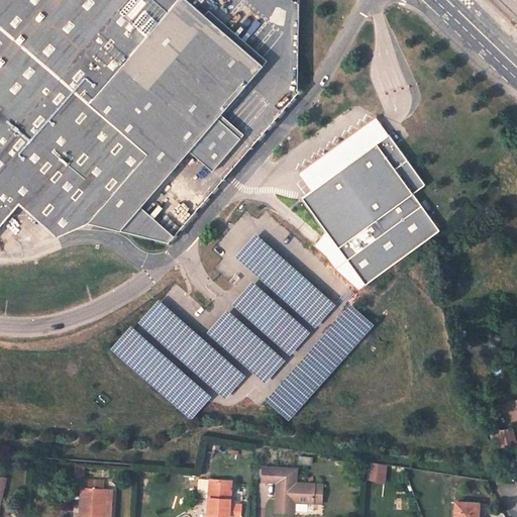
[(136,202),(187,148),(209,169),(239,136),(217,116),(265,66),(201,5),(195,0),(0,0),(0,206),(14,191),(52,225),(88,212),(115,224),(136,202)]
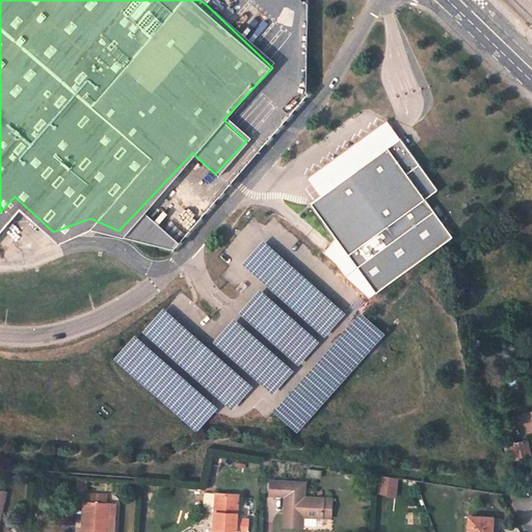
[(322,193),(402,138),(396,130),(390,122),(311,177),(322,193)]
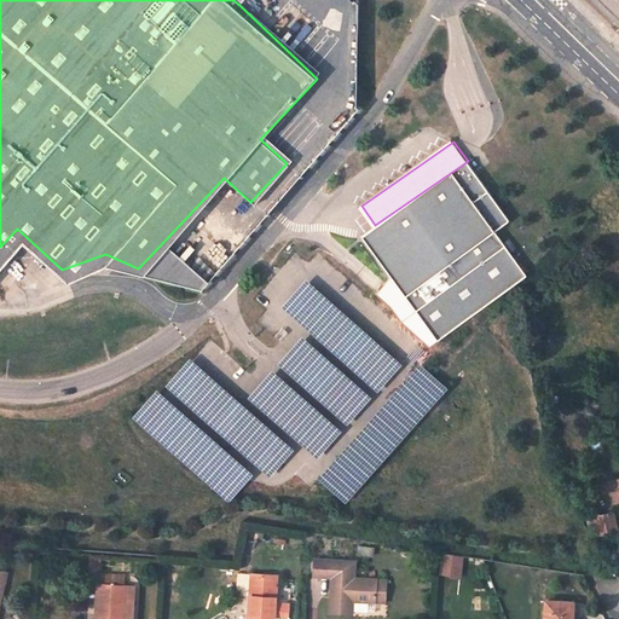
[(435,341),(524,275),(493,231),(507,221),(468,161),(375,225),(360,236),(389,278),(435,341)]
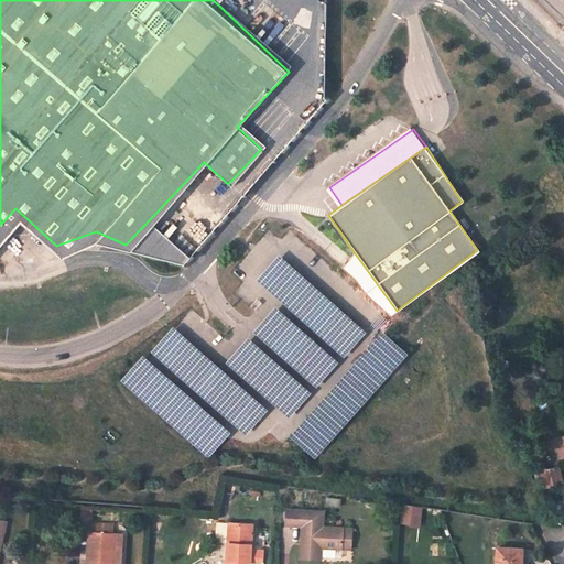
[(126,245),(175,267),(183,258),(149,220),(126,245)]
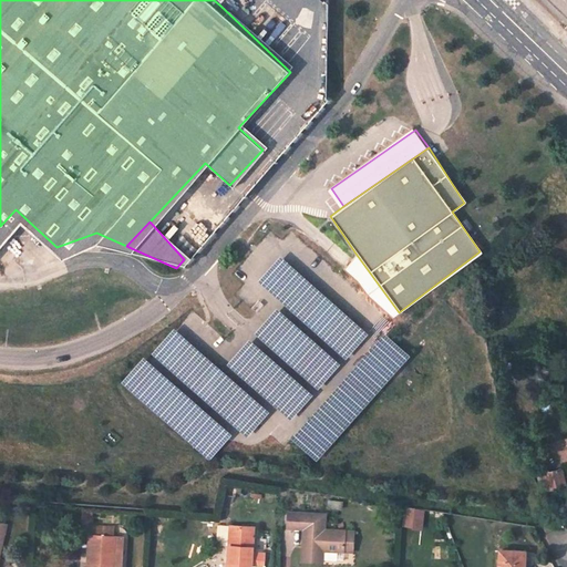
[(392,318),(399,312),(357,255),(342,270),(356,282),(366,296),(392,318)]
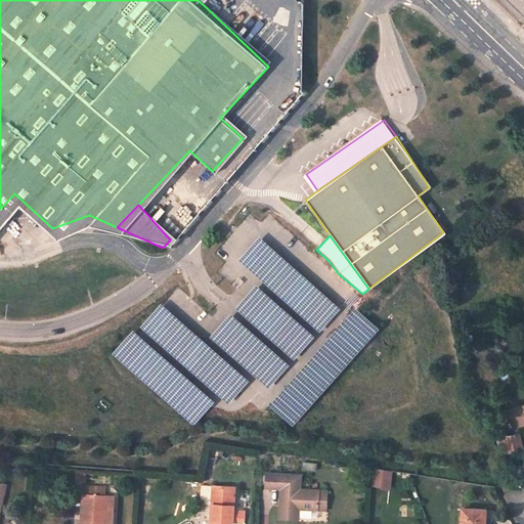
[(256,236),(234,259),(317,333),(338,309),(256,236)]
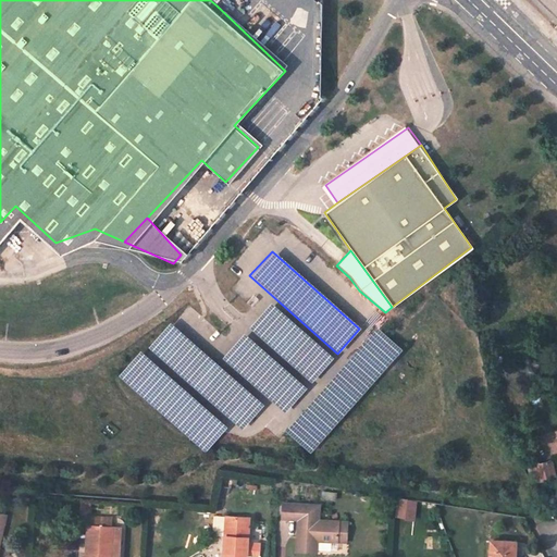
[(268,301),(245,326),(310,383),(332,358),(268,301)]
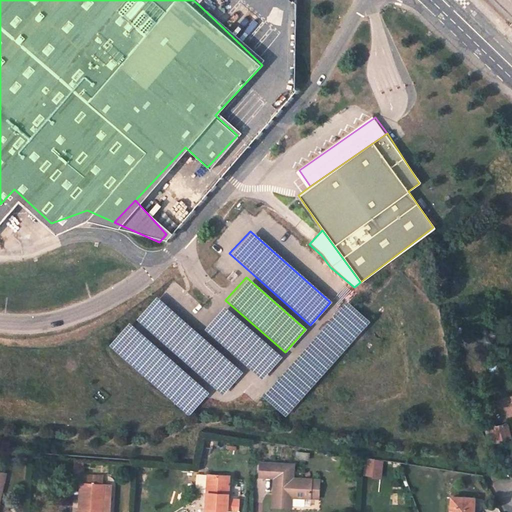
[(134,319),(220,395),(240,373),(155,295),(134,319)]
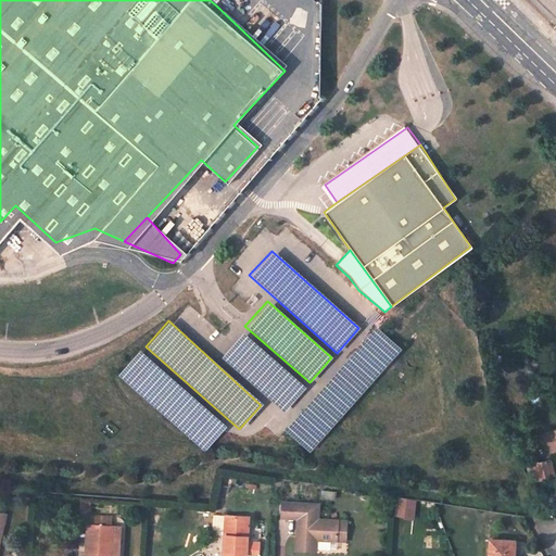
[(374,327),(281,429),(307,453),(400,350),(374,327)]
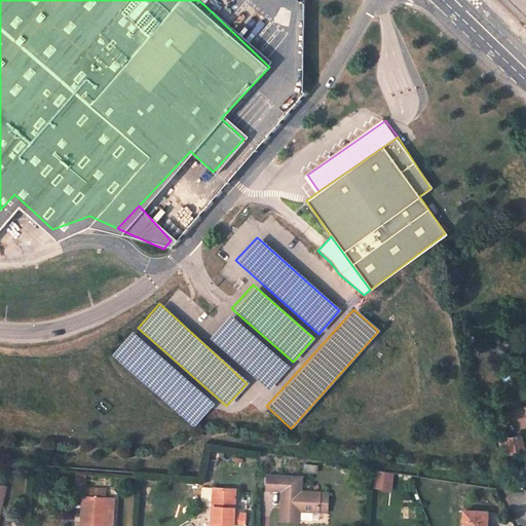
[(227,314),(207,338),(267,390),(289,367),(227,314)]
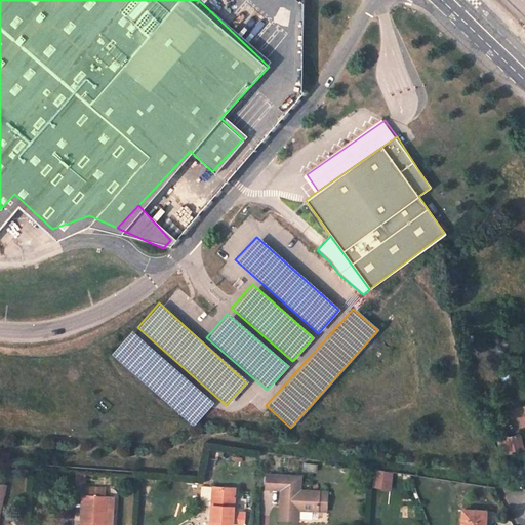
[(109,355),(191,427),(212,403),(130,330),(109,355)]
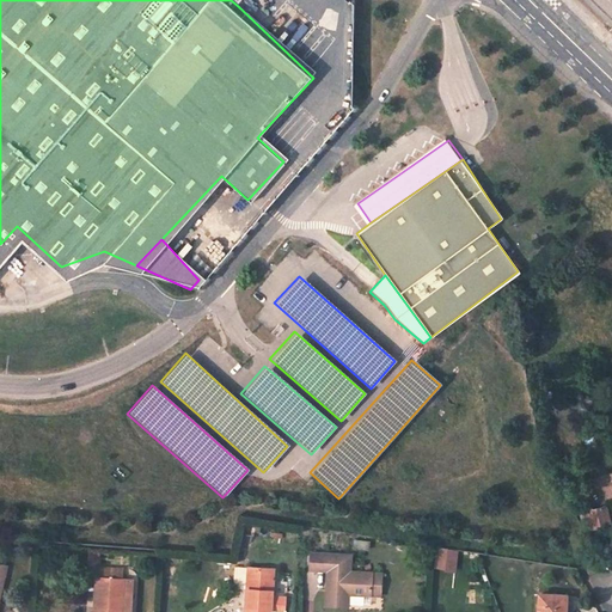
[(591,497),(583,499),(579,500),(580,505),(573,506),(576,510),(577,514),(583,513),(586,522),(606,519),(603,500),(591,501),(591,497)]
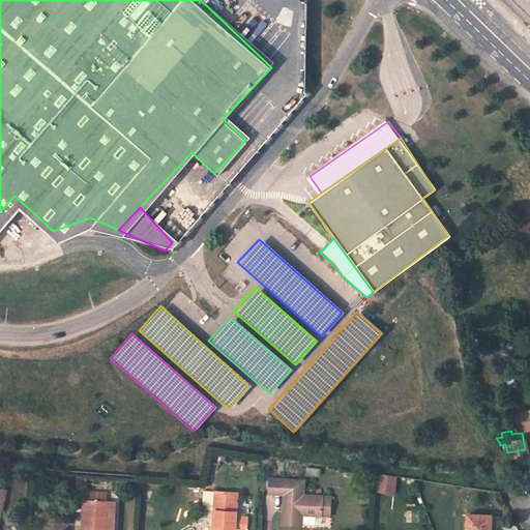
[(396,495),(400,475),(383,473),(380,492),(396,495)]
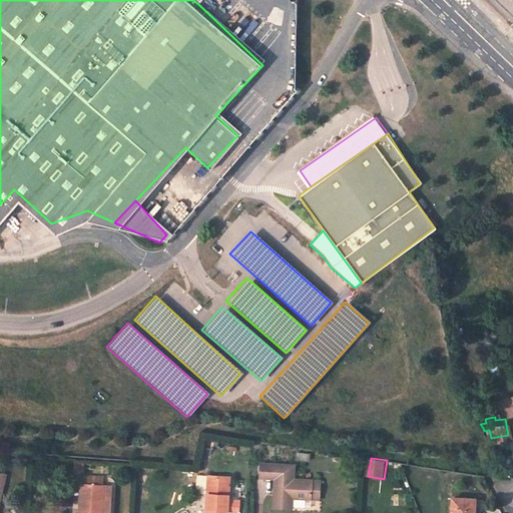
[(262,462),(262,477),(277,478),(276,479),(275,508),(293,509),(293,498),(294,498),(311,499),(312,481),(295,480),(295,464),(277,463),(262,462)]
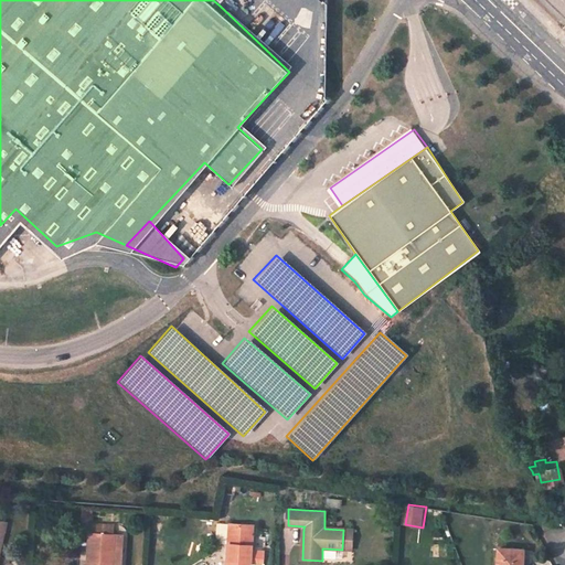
[(123,564),(125,525),(91,524),(87,564),(108,564),(118,564),(123,564)]
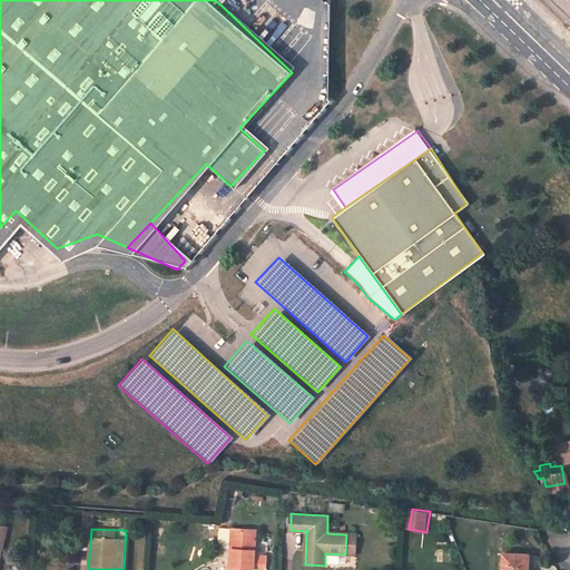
[(254,569),(256,530),(236,529),(234,550),(231,549),(229,568),(233,568),(232,569),(249,569),(254,569)]
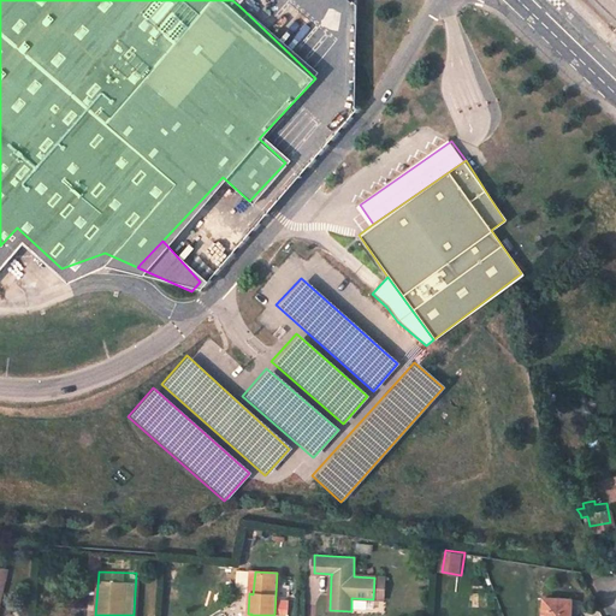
[(569,599),(545,598),(544,615),(570,615),(572,610),(569,610),(569,599)]
